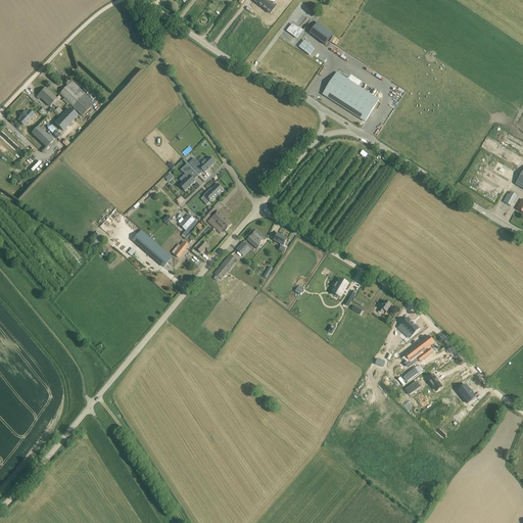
[(251,0),(248,5),(265,17),(272,9),(268,6),(271,2),(267,0),(251,0)]
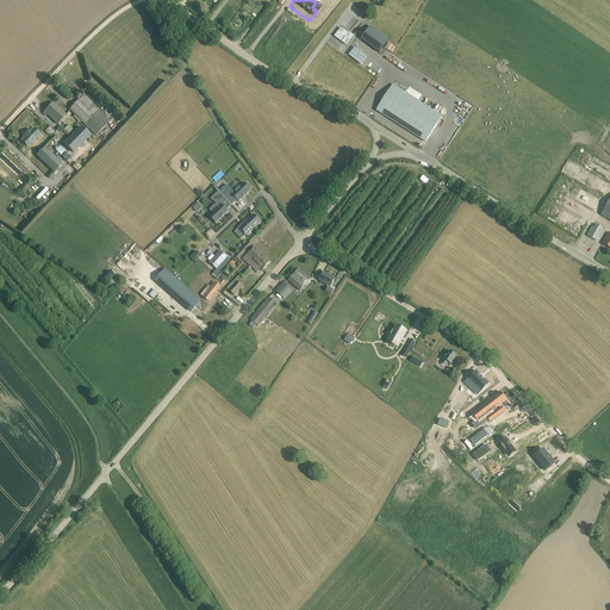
[(335,36),(347,45),(354,36),(342,27),(335,36)]
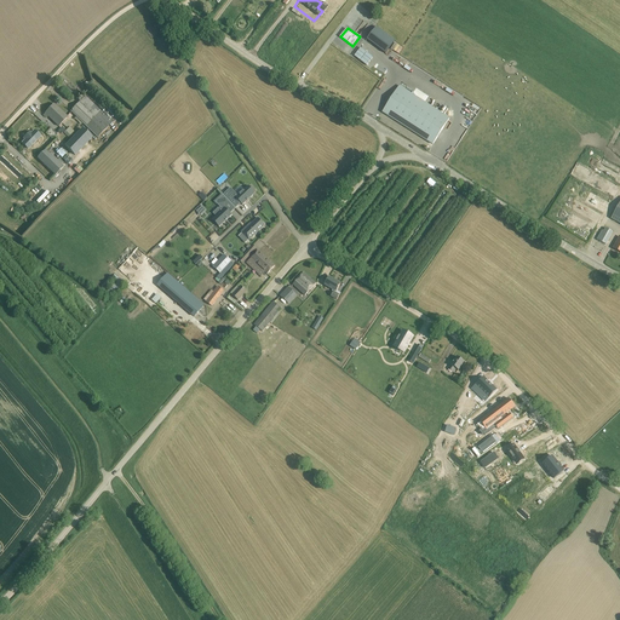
[(383,113),(432,144),(449,119),(400,86),(383,113)]
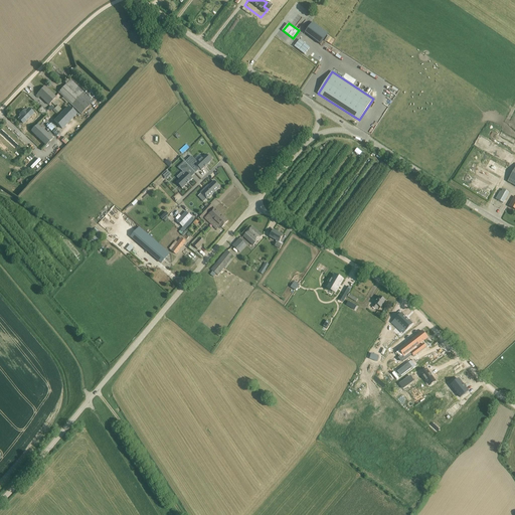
[(70,79),(58,93),(81,115),(93,102),(70,79)]
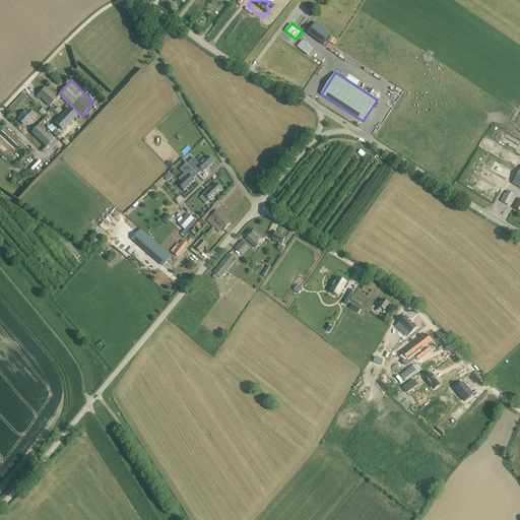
[(57,99),(49,91),(45,87),(38,94),(38,95),(37,96),(39,99),(41,98),(50,106),(57,99)]
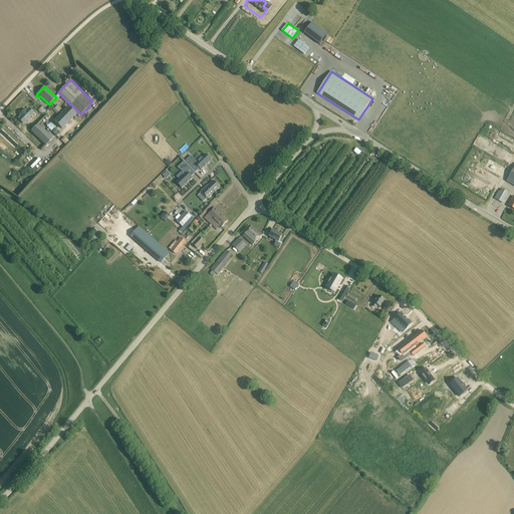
[(68,106),(53,121),(62,130),(76,114),(68,106)]
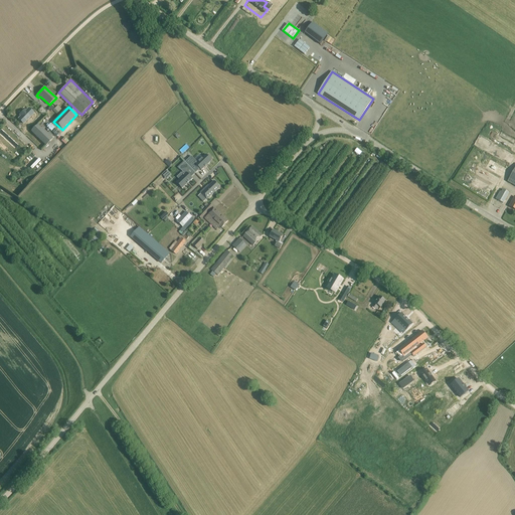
[(52,139),(38,125),(31,132),(46,146),(52,139)]
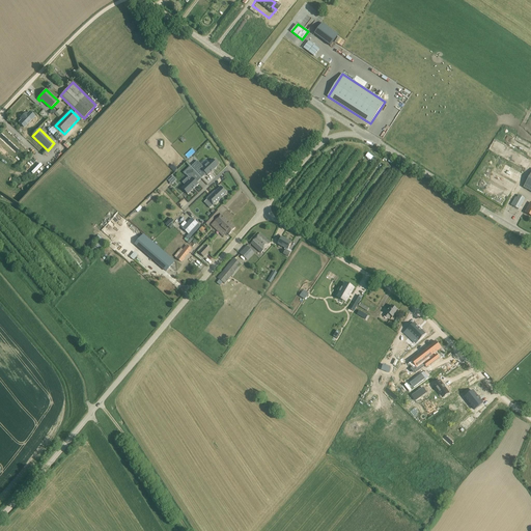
[(368,152),(366,156),(371,159),(369,162),(372,163),(375,158),(368,152)]
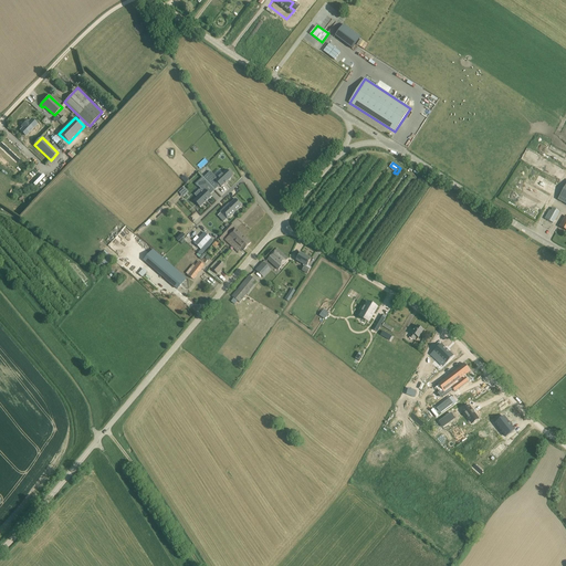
[(199,174),(215,190),(220,186),(221,188),(233,177),(232,176),(232,177),(227,170),(227,169),(217,178),(210,171),(203,178),(199,173),(199,174)]
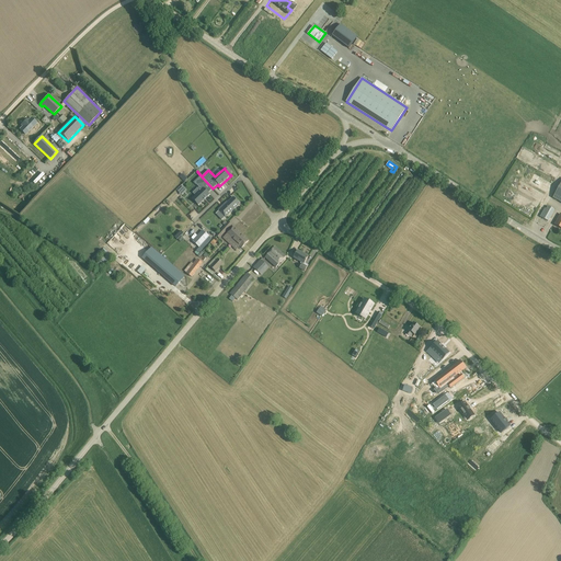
[(213,189),(197,172),(196,172),(202,178),(195,183),(202,190),(192,199),(193,199),(194,198),(199,204),(198,205),(198,206),(210,195),(208,193),(213,189)]
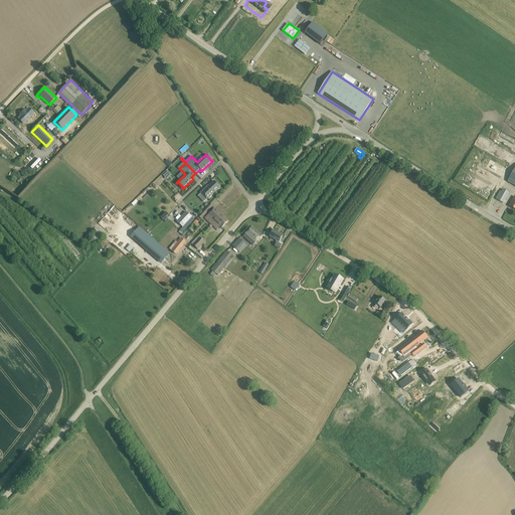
[(200,192),(207,199),(220,187),(214,181),(209,186),(208,185),(200,192)]
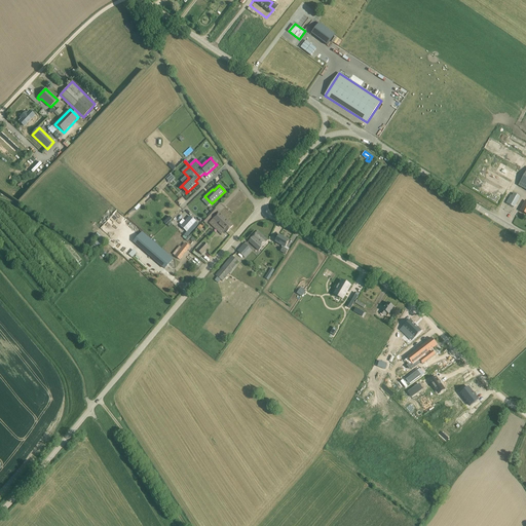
[(514,193),(513,196),(511,195),(506,203),(516,208),(521,195),(514,193)]
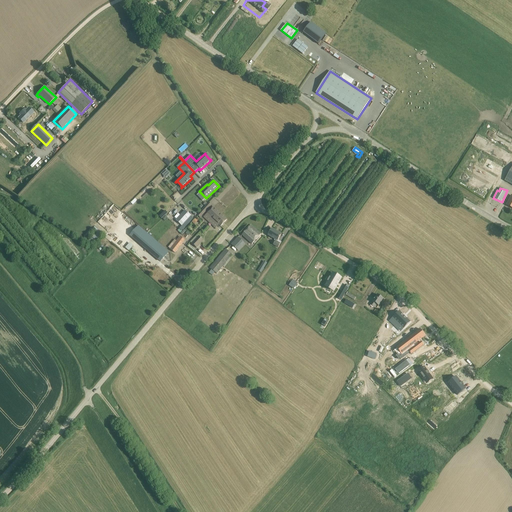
[(197,215),(200,218),(204,213),(209,208),(211,206),(211,205),(208,202),(197,215)]
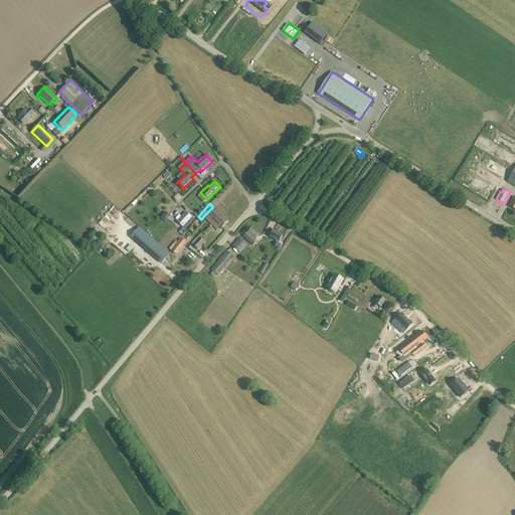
[(214,208),(212,210),(208,215),(213,220),(220,213),(214,208)]
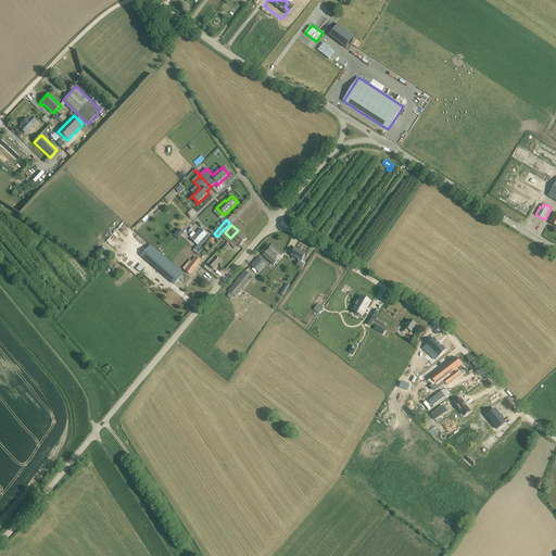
[(191,239),(198,245),(207,235),(201,228),(191,239)]
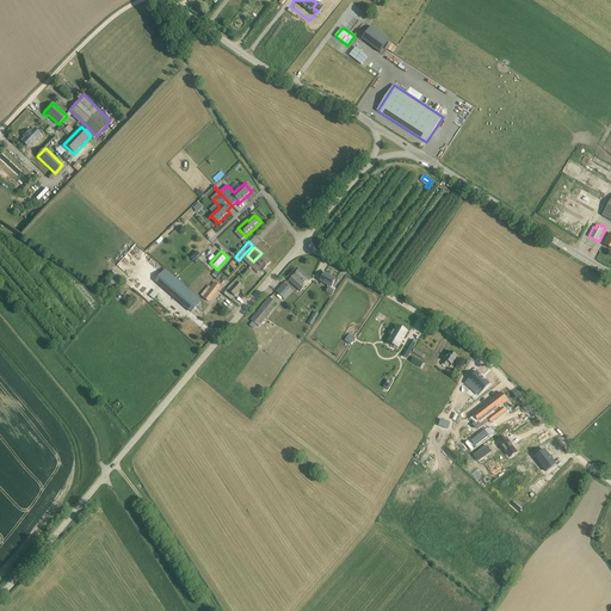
[(198,252),(191,258),(193,261),(201,254),(198,252)]
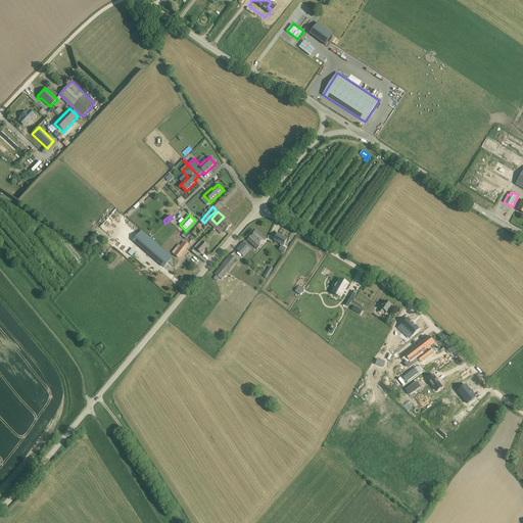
[(224,230),(225,231),(226,231),(232,225),(224,217),(217,224),(224,230)]
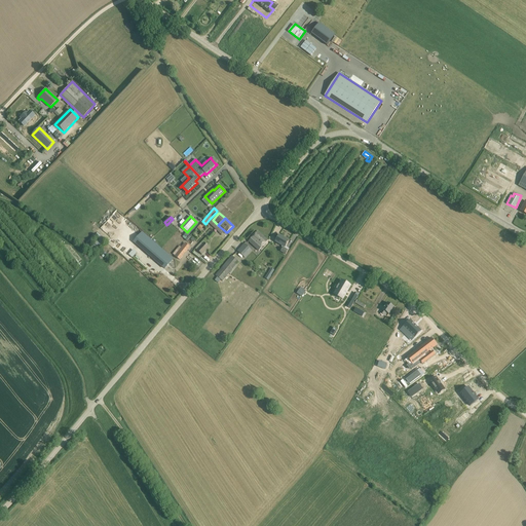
[(141,232),(133,241),(163,268),(172,259),(141,232)]
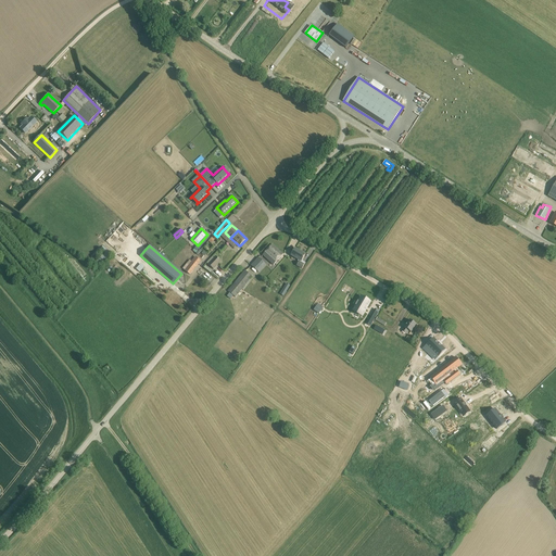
[(275,264),(283,255),(272,245),(264,255),(275,264)]
